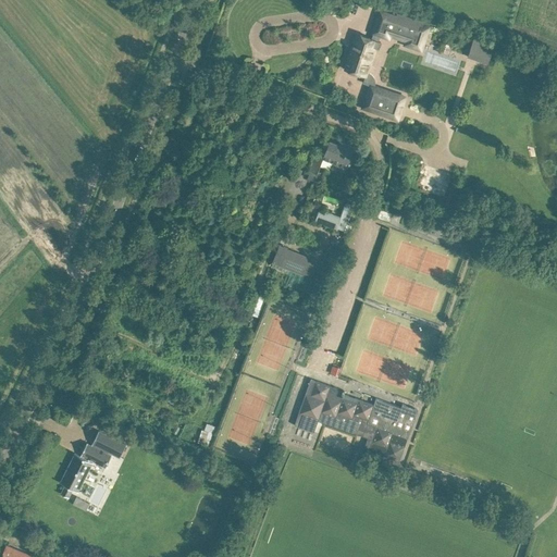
[(380,10),(372,34),(373,34),(380,36),(388,39),(390,36),(406,41),(408,36),(413,38),(417,40),(418,39),(424,41),(430,25),(396,13),(396,15),(380,10)]
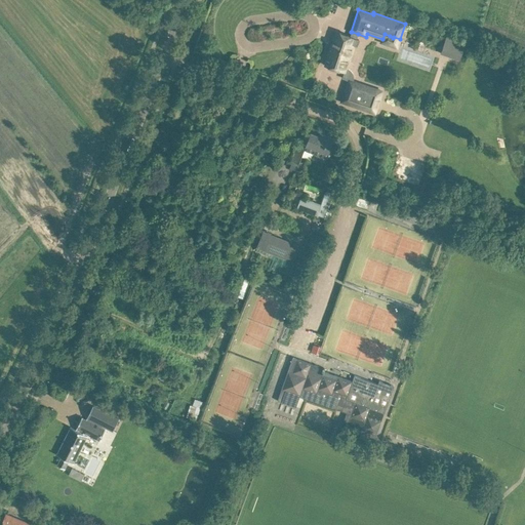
[(348,69),(347,68),(354,46),(357,46),(359,40),(356,39),(358,34),(352,32),(350,37),(336,32),(325,66),(345,72),(344,74),(347,79),(349,80),(349,79),(353,81),(354,79),(354,78),(353,76),(353,74),(352,73),(351,71),(350,70),(348,69)]
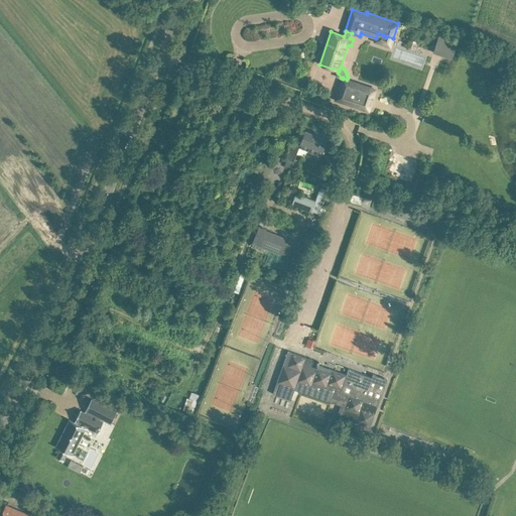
[(458,43),(438,36),(432,52),(452,58),(458,43)]
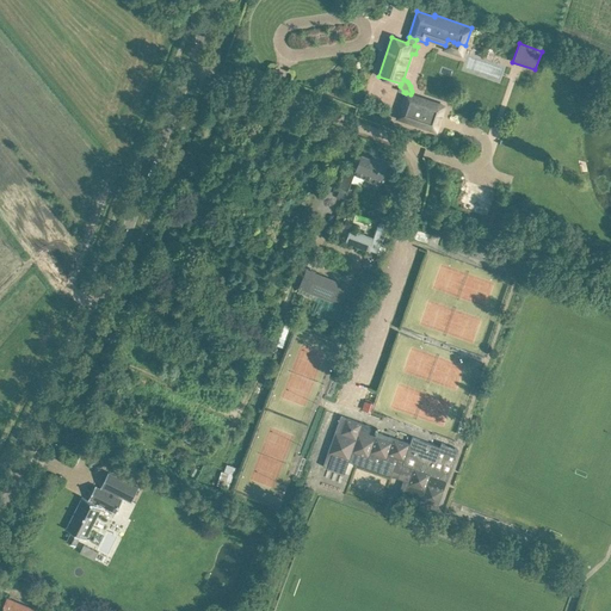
[(406,92),(406,93),(397,118),(437,131),(444,110),(425,104),(427,100),(411,94),(406,92)]
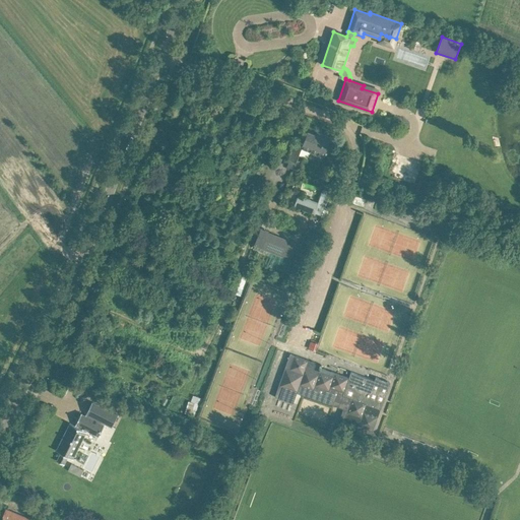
[(288,158),(296,161),(302,147),(312,151),(324,156),(328,144),(330,145),(333,139),(317,132),(316,135),(307,131),(304,139),(297,136),(294,145),(294,146),(288,158)]
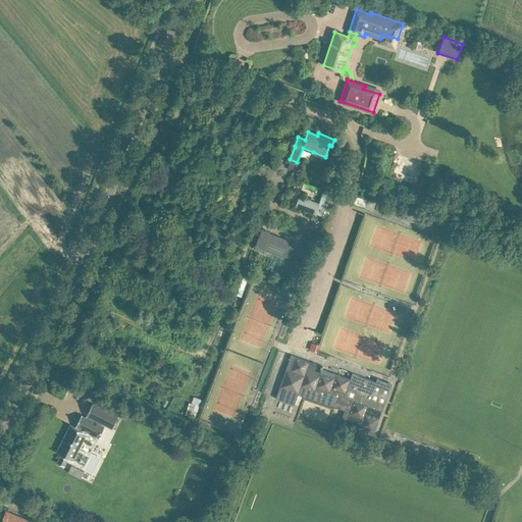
[(300,195),(295,207),(315,214),(319,203),(300,195)]
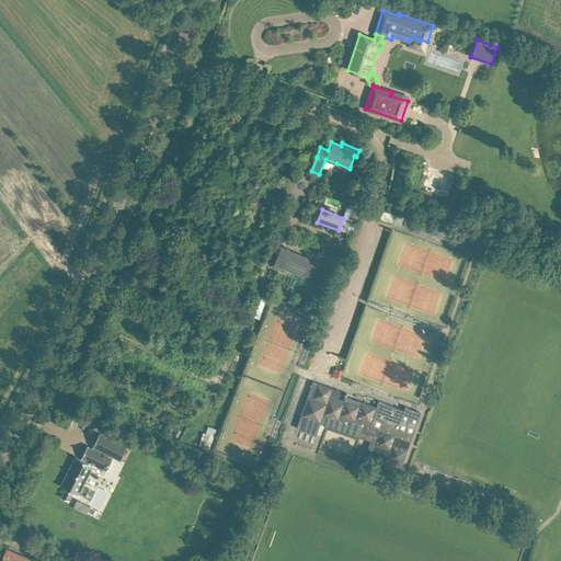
[(274,264),(323,285),(331,267),(282,247),(274,264)]
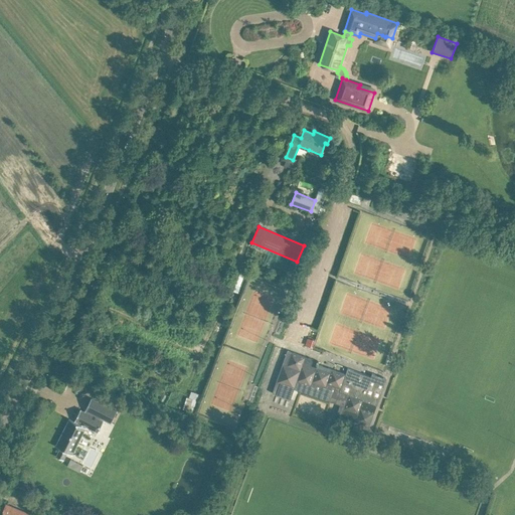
[(347,399),(341,416),(369,426),(377,404),(363,399),(340,390),(345,373),(318,364),(317,367),(316,367),(315,370),(310,368),(313,359),(288,350),(273,392),(277,394),(279,388),(293,393),(296,384),(324,394),(324,393),(337,398),(338,396),(347,399)]
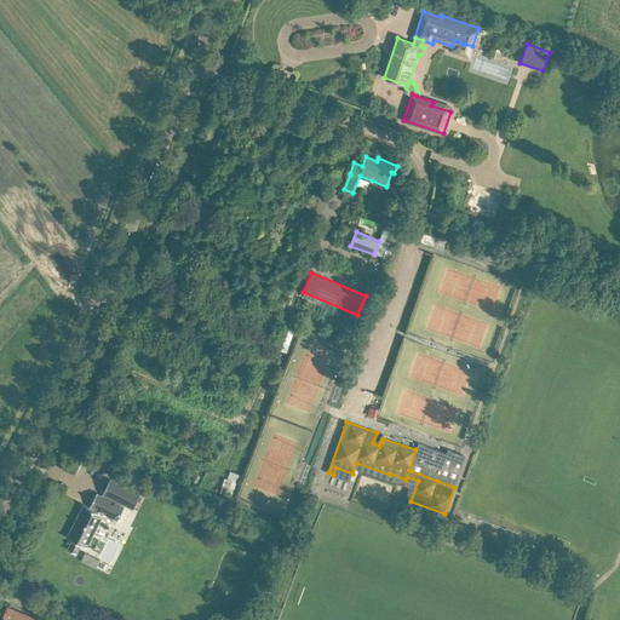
[(418,443),(415,449),(409,470),(437,481),(454,487),(465,455),(448,449),(447,453),(418,443)]
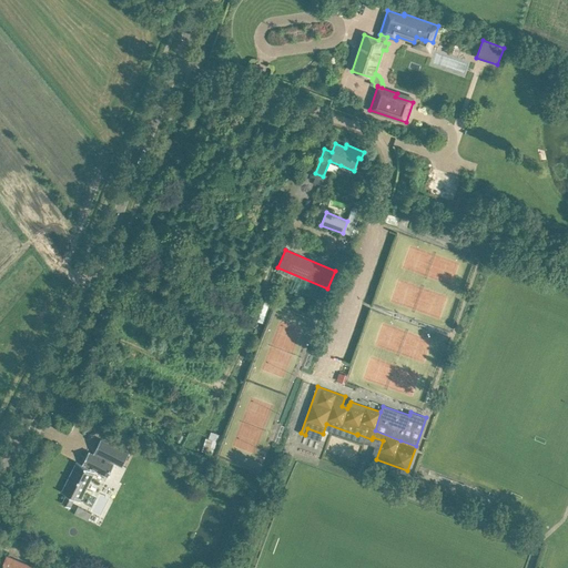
[(201,454),(213,458),(221,434),(209,430),(201,454)]
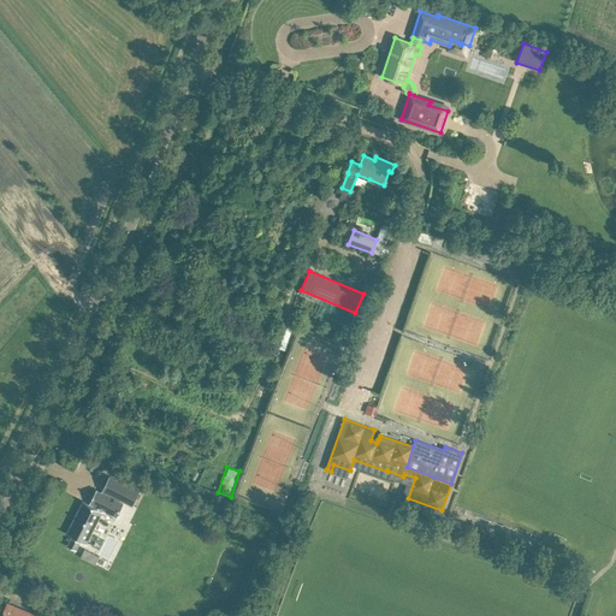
[(132,505),(140,491),(110,477),(101,491),(96,489),(89,504),(82,501),(66,533),(71,535),(66,545),(76,550),(81,540),(87,544),(104,509),(117,516),(124,501),(132,505)]
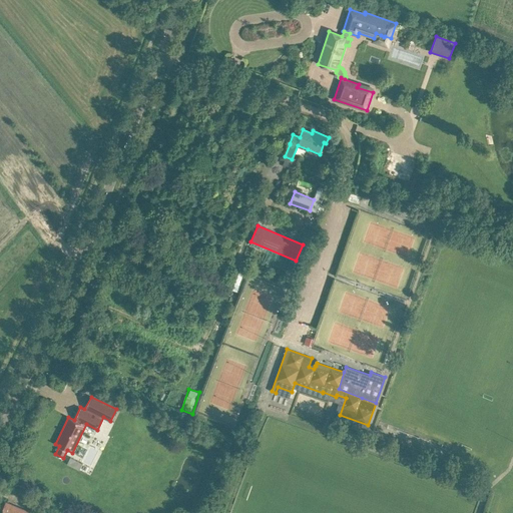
[(79,470),(83,463),(70,457),(67,464),(79,470)]
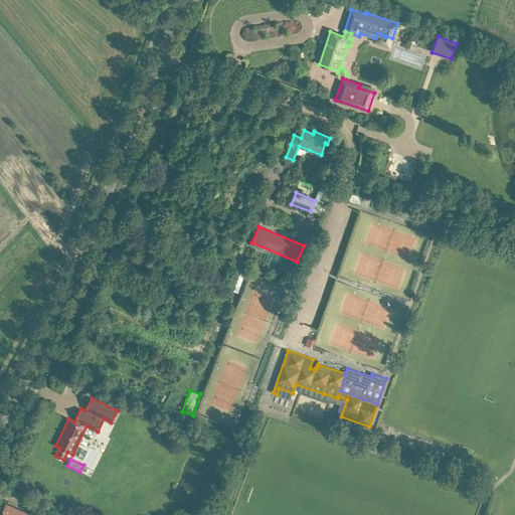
[(462,477),(464,472),(456,469),(454,474),(462,477)]
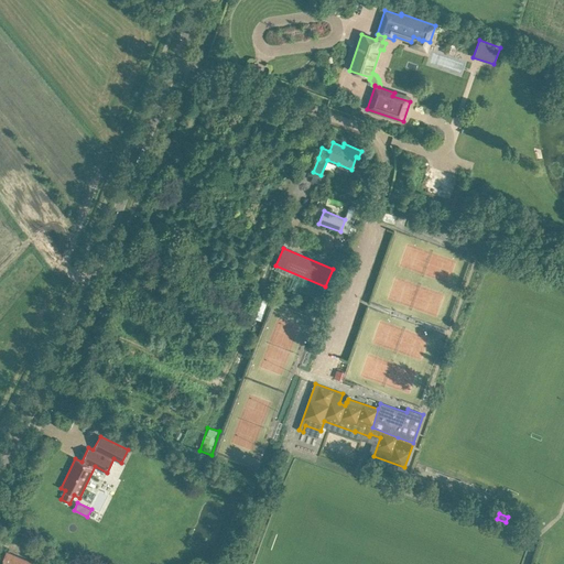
[(2,562),(1,563),(30,563),(31,563),(14,555),(7,552),(3,560),(2,562)]
